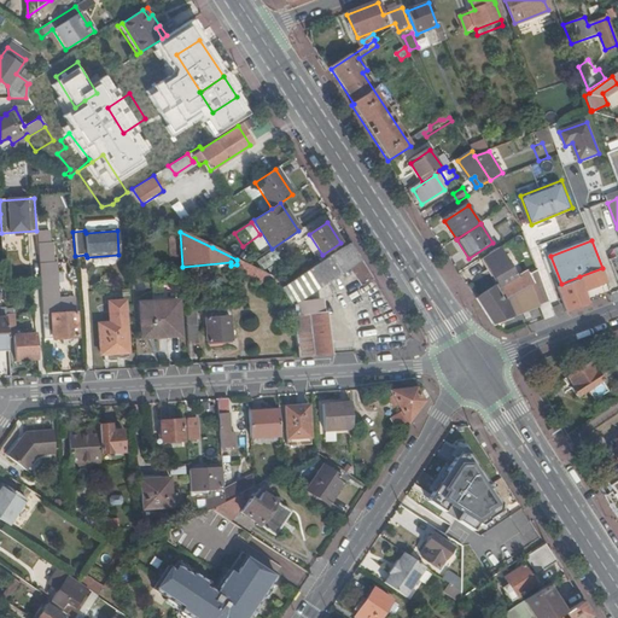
[(252,278),(286,295),(292,303),(350,267),(357,279),(367,272),(349,243),(287,285),(256,269),(252,278)]
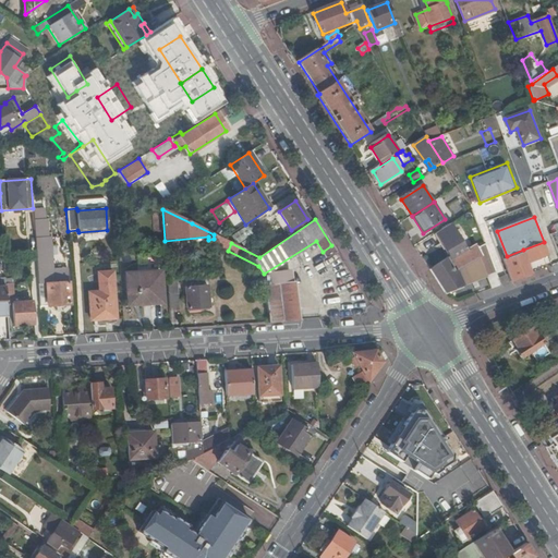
[(472,227),(478,244),(485,242),(478,223),(472,227)]
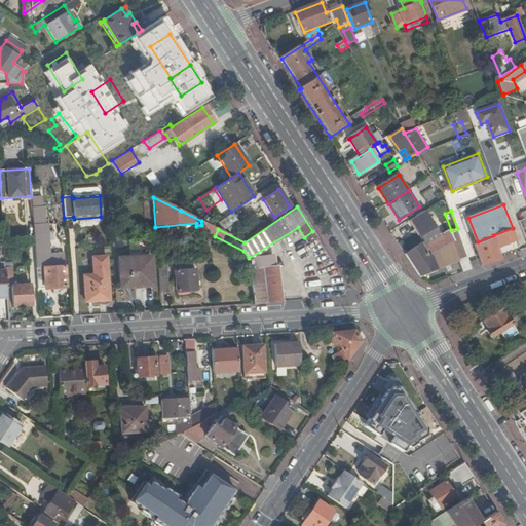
[(411,221),(425,241),(406,254),(421,277),(438,271),(438,269),(460,260),(459,259),(468,256),(458,230),(452,234),(449,229),(440,235),(425,212),(411,221)]
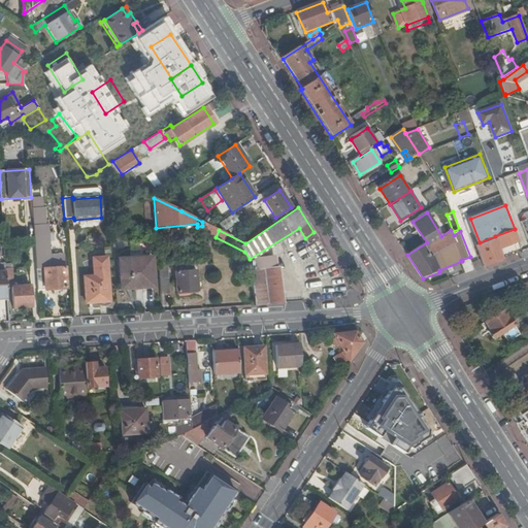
[(527,218),(519,222),(521,228),(527,225),(527,218)]
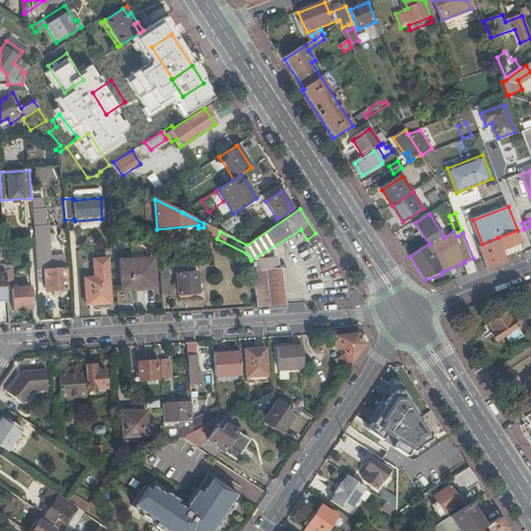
[(203,223),(203,227),(204,232),(217,239),(220,231),(213,228),(203,223)]
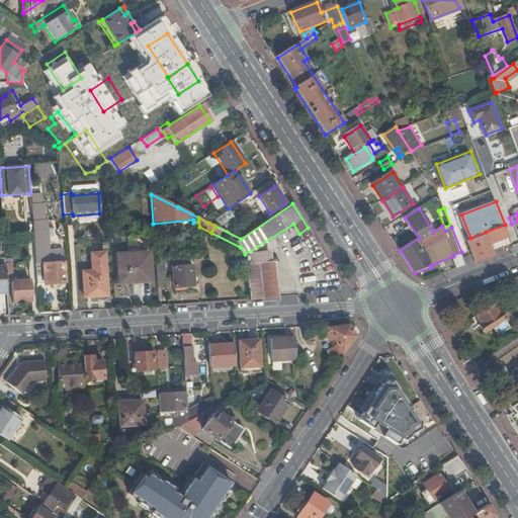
[(48,222),(51,243),(58,242),(54,221),(48,222)]
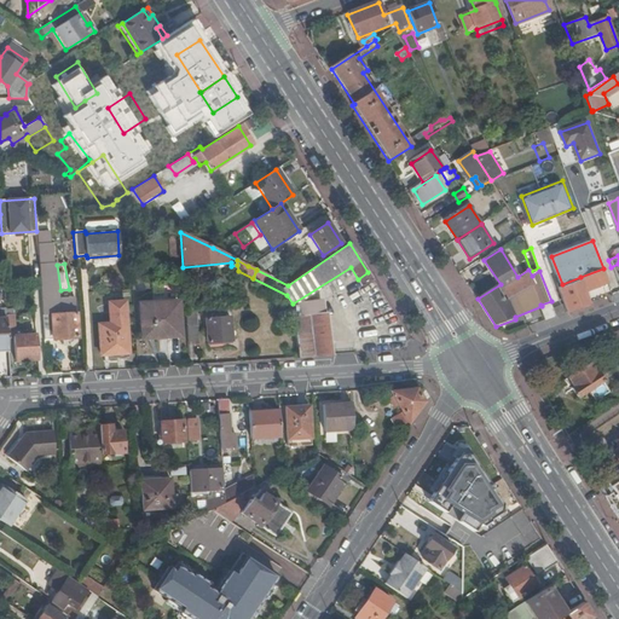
[(582,281),(559,289),(568,312),(590,304),(586,293),(609,284),(603,268),(580,277),(582,281)]
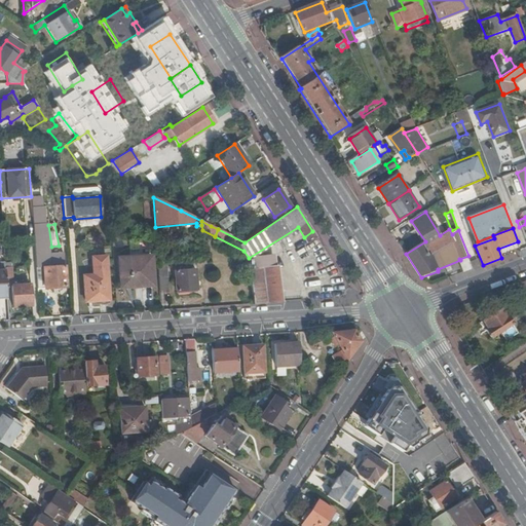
[(34,243),(36,270),(36,282),(37,290),(66,288),(65,267),(58,267),(57,259),(48,260),(46,230),(33,231),(34,243)]
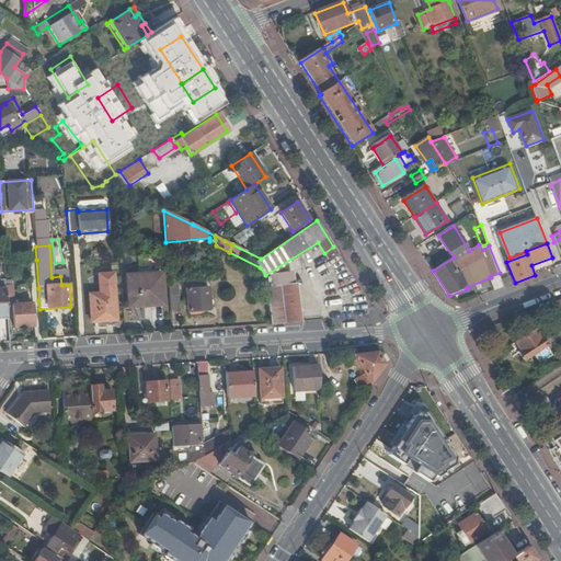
[(527,254),(526,251),(510,258),(505,260),(506,262),(527,254)]
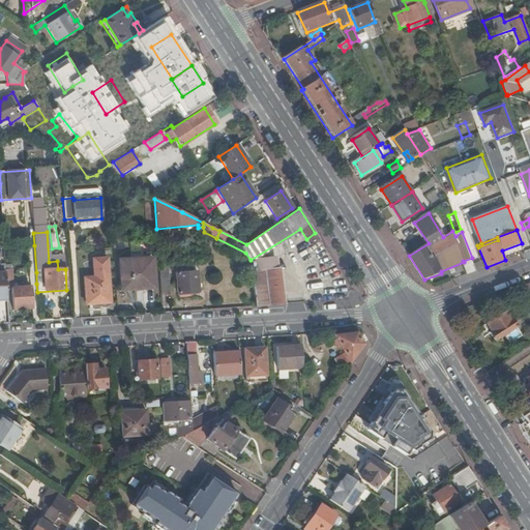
[(463,261),(464,262),(468,274),(477,271),(472,258),(463,261)]
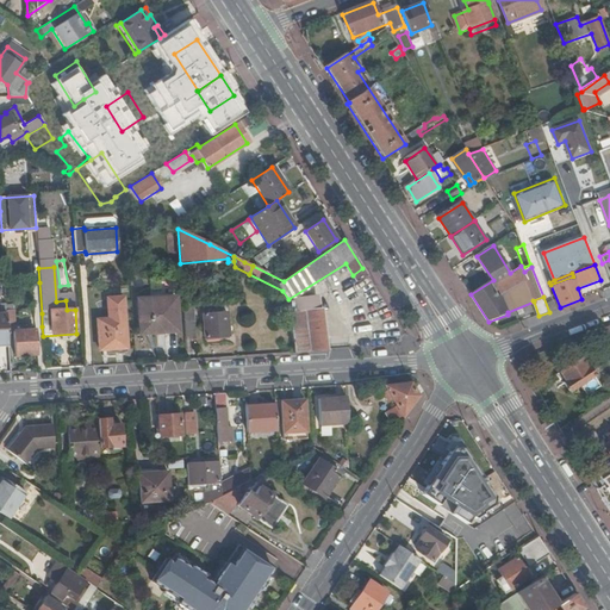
[(174,298),(138,300),(141,332),(176,331),(174,298)]
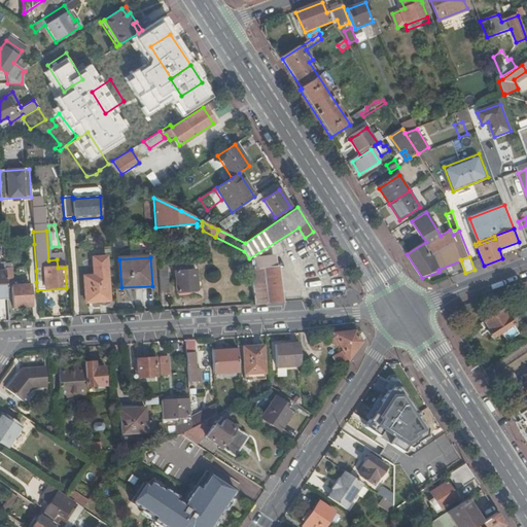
[(93,277),(82,278),(84,303),(95,303),(95,307),(108,305),(105,258),(92,258),(93,277)]
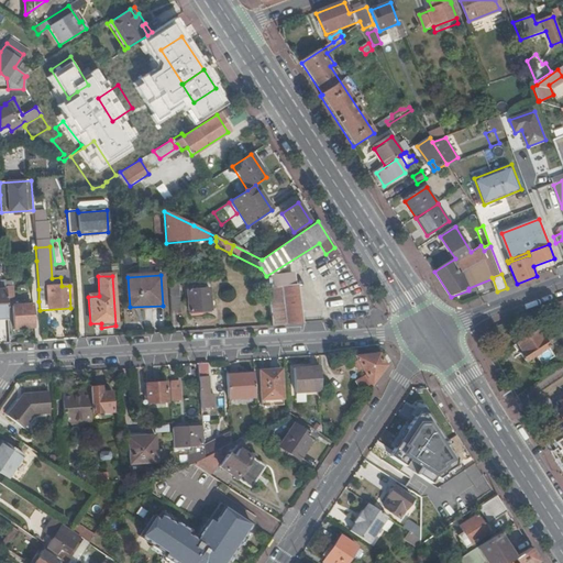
[(172,280),(168,280),(170,312),(180,311),(178,279),(172,280)]
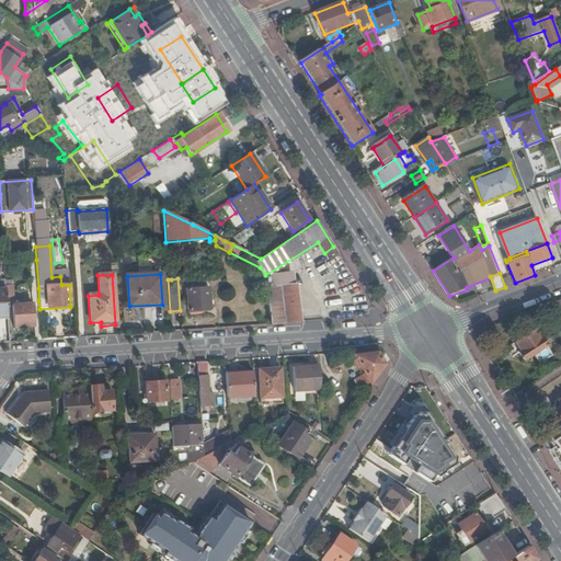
[(279,278),(265,281),(270,324),(285,323),(281,285),(279,278)]
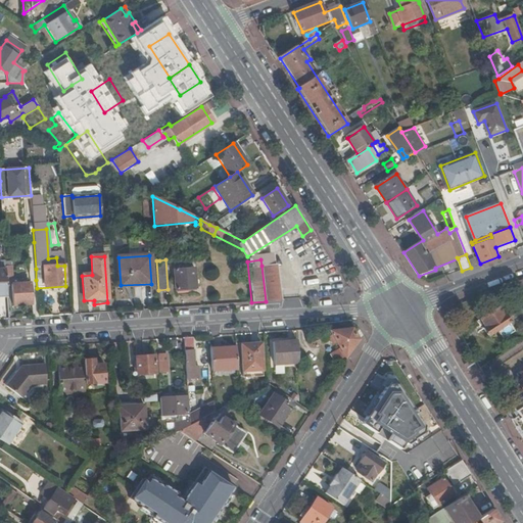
[(185,269),(175,270),(176,291),(196,289),(194,269),(195,268),(195,266),(185,266),(185,269)]
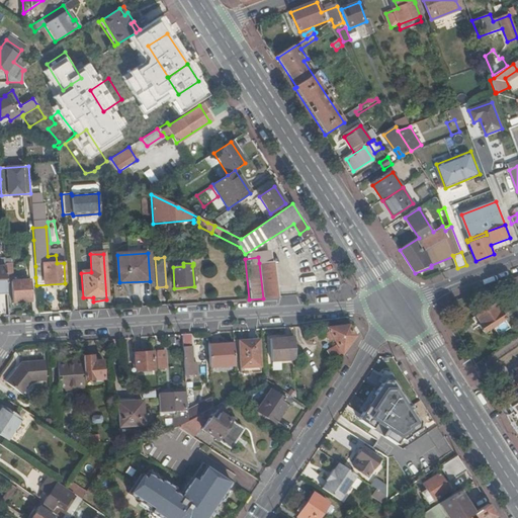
[(272,263),(259,263),(263,298),(277,297),(272,263)]
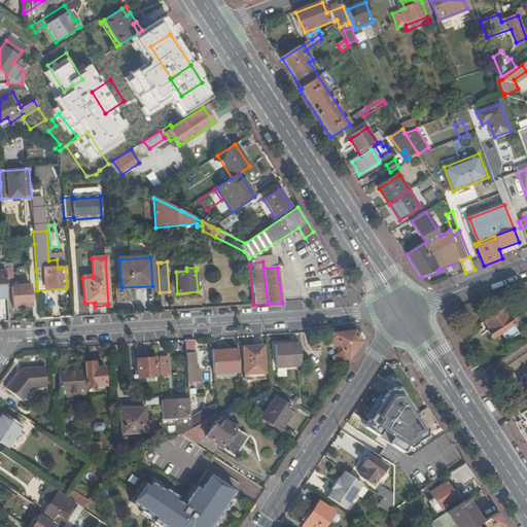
[(31,308),(29,286),(11,287),(12,309),(31,308)]
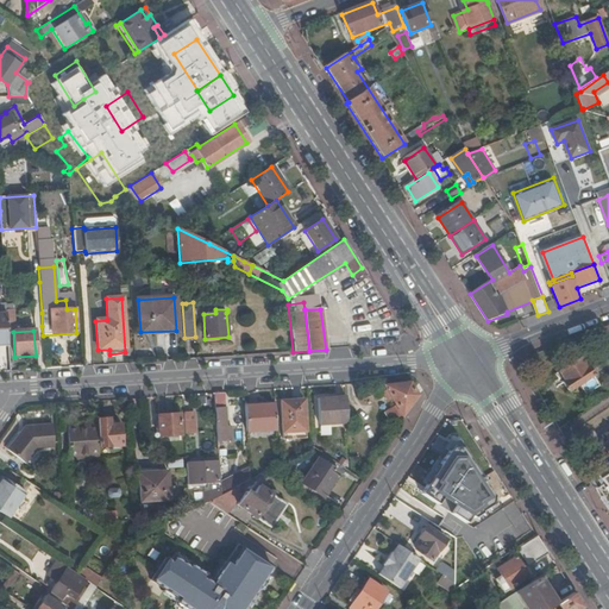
[(577,370),(584,381),(579,384),(585,394),(600,384),(594,375),(595,375),(582,356),(560,369),(562,370),(569,366),(572,372),(577,370)]
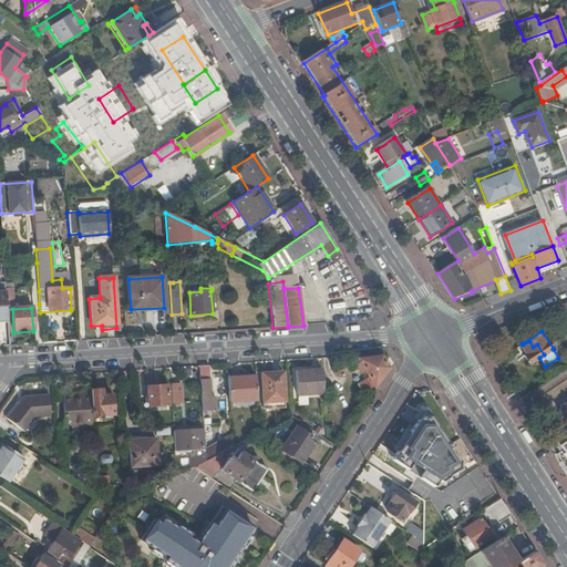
[(521,351),(529,364),(539,358),(544,354),(537,344),(533,347),(529,341),(523,344),(522,343),(515,348),(518,352),(521,351)]
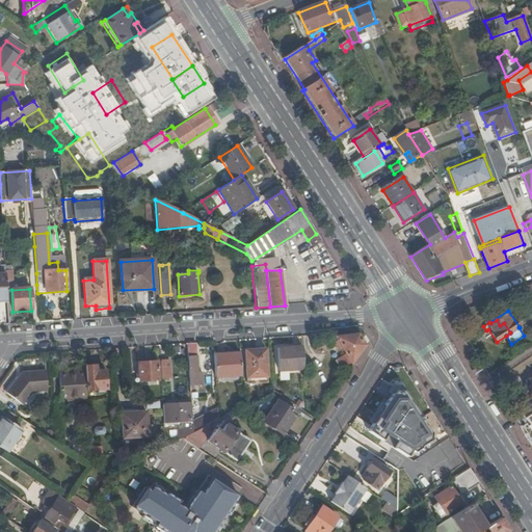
[(352,362),(365,344),(370,341),(366,333),(361,336),(360,333),(337,335),(347,353),(339,357),(343,366),(352,362)]
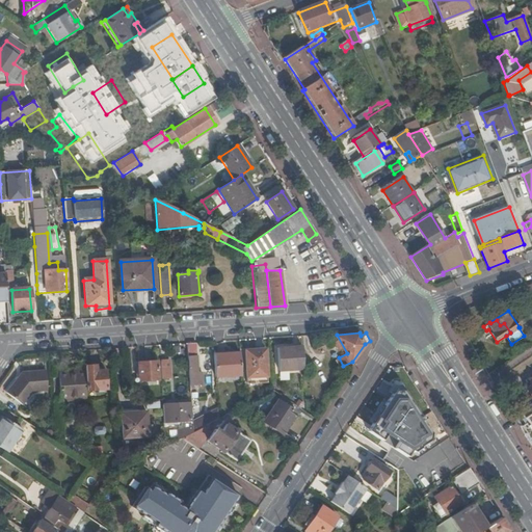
[(197,341),(189,342),(191,383),(204,382),(203,371),(198,371),(197,341)]
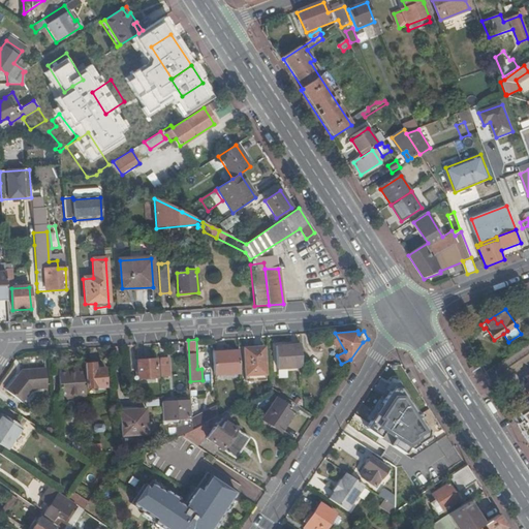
[(276,343),(277,368),(304,366),(302,342),(276,343)]
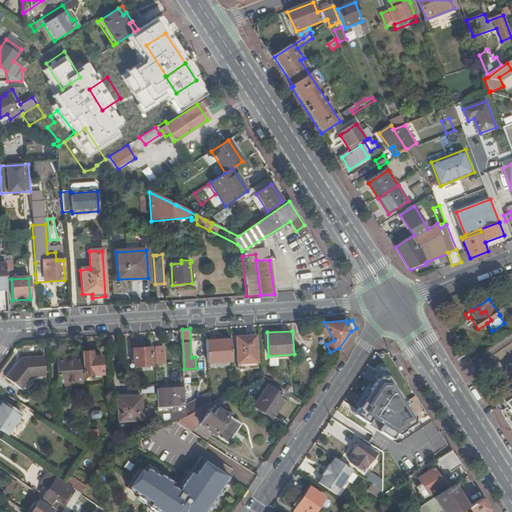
[(237,336),(239,361),(258,360),(257,335),(237,336)]
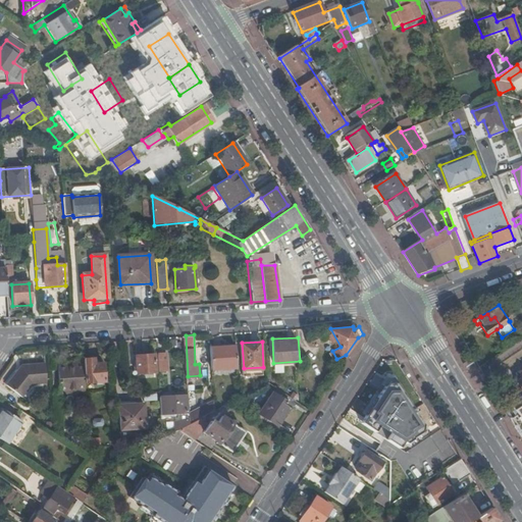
[(237,345),(212,346),(213,367),(238,366),(237,345)]
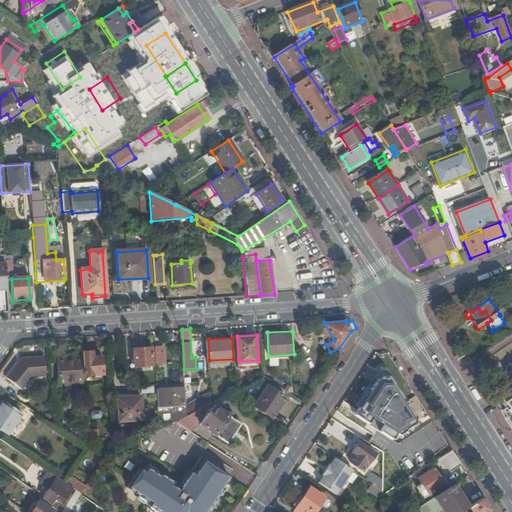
[(153,363),(152,346),(134,348),(135,364),(153,363)]
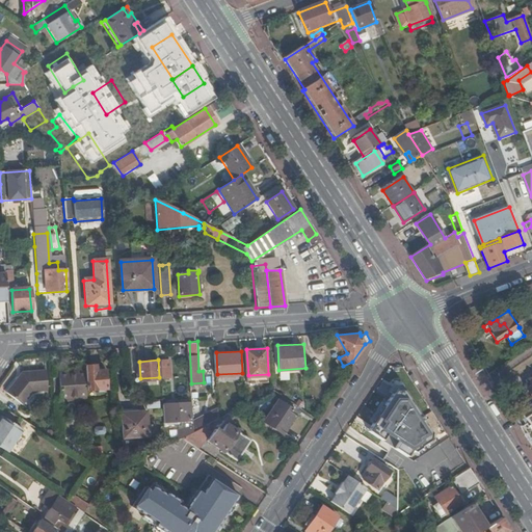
[(163,377),(171,377),(170,360),(162,360),(163,377)]
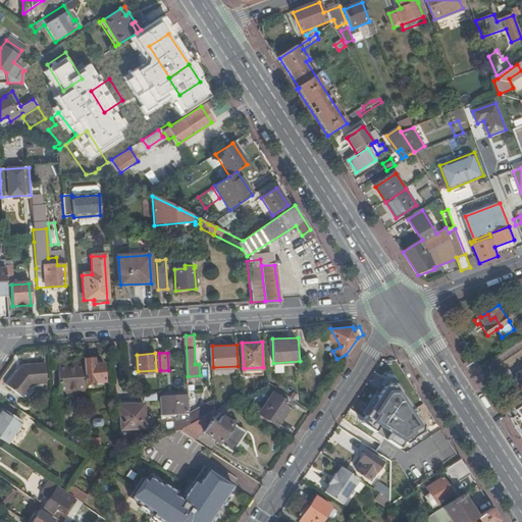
[(84,357),(84,358),(86,381),(105,380),(104,362),(96,363),(95,356),(84,357)]
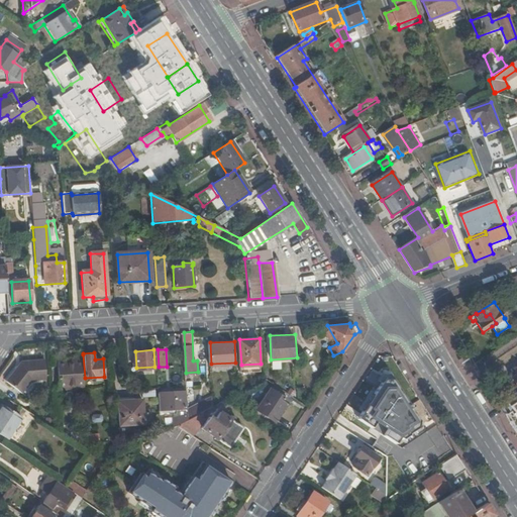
[(59,359),(61,387),(86,386),(85,378),(83,354),(75,355),(75,358),(59,359)]
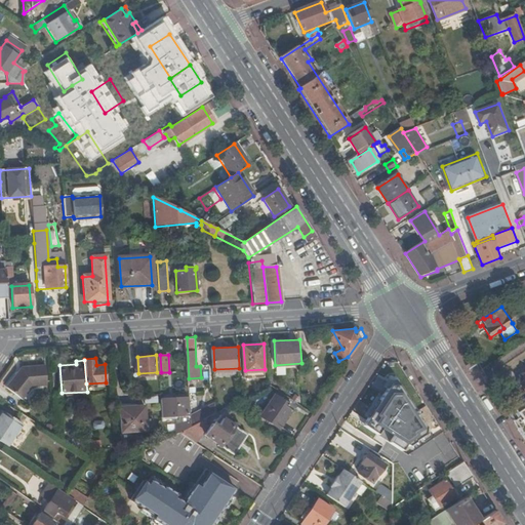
[(46,364),(25,365),(9,386),(24,397),(33,384),(48,382),(46,364)]
